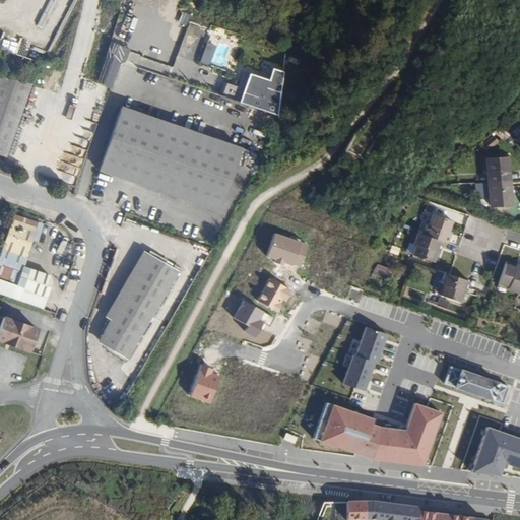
[(117,74),(109,72),(111,65),(105,64),(100,81),(115,85),(117,74)]
